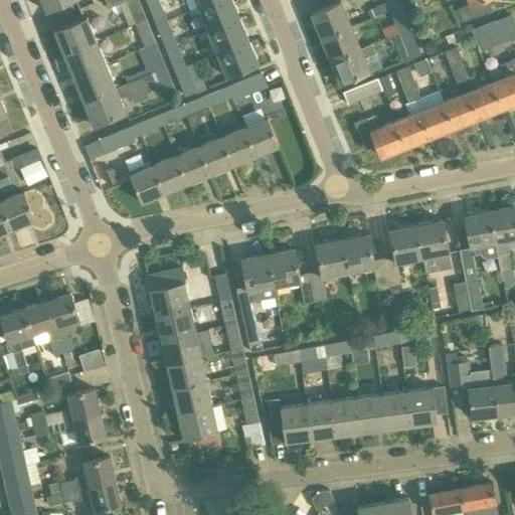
[(41,0),(46,11),(73,0),(41,0)]
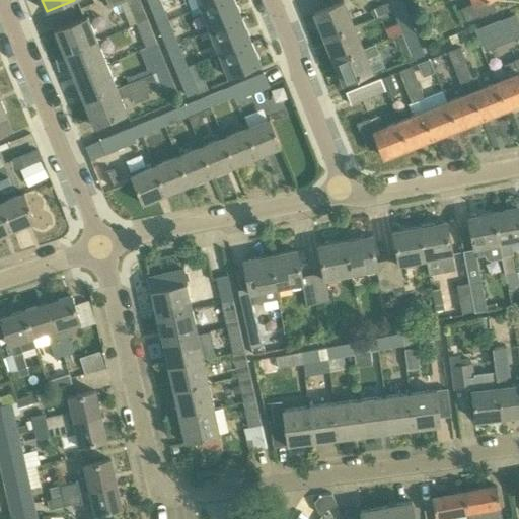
[(106,0),(109,7),(126,1),(136,24),(147,19),(139,0),(106,0)]
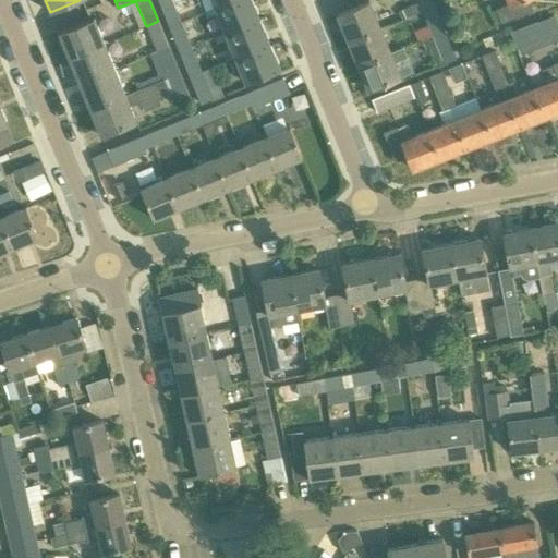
[(157,0),(167,22),(179,16),(172,0),(157,0)]
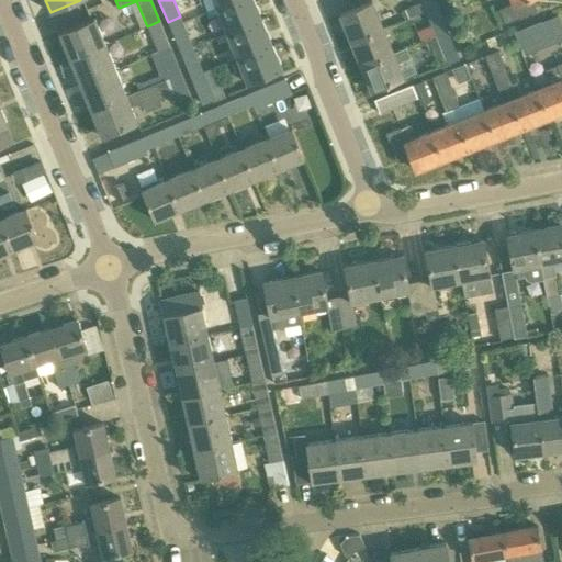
[(254,0),(233,0),(215,8),(226,33),(261,19),(254,0)]
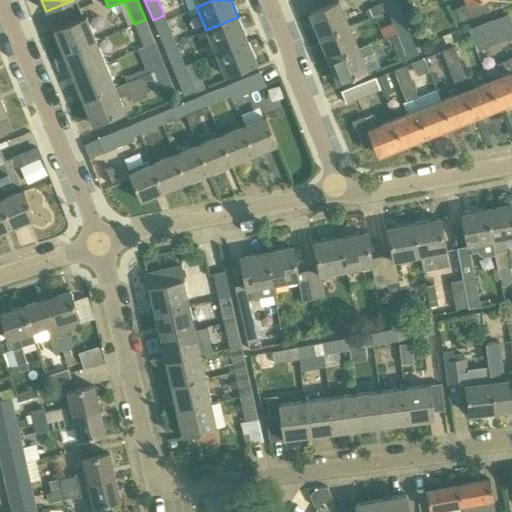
[(388,10),(398,6),(396,0),(383,0),(384,2),(369,9),(372,16),(387,9),(388,10)]
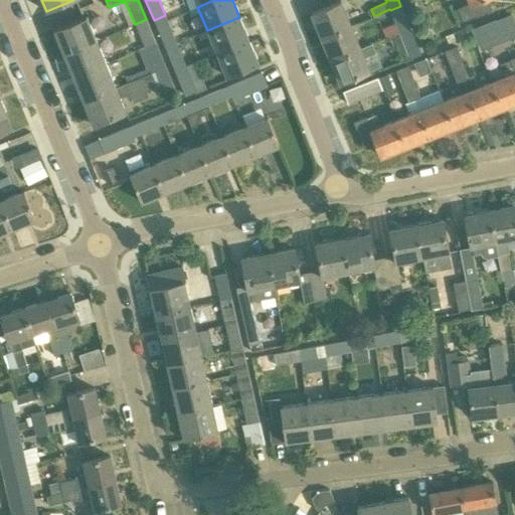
[(468,0),(469,3),(457,8),(462,21),(484,12),(480,2),(485,0),(468,0)]
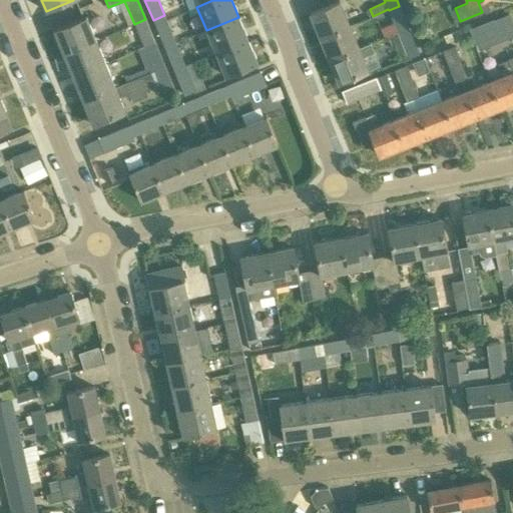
[(320,37),(350,25),(341,2),(311,14),(320,37)]
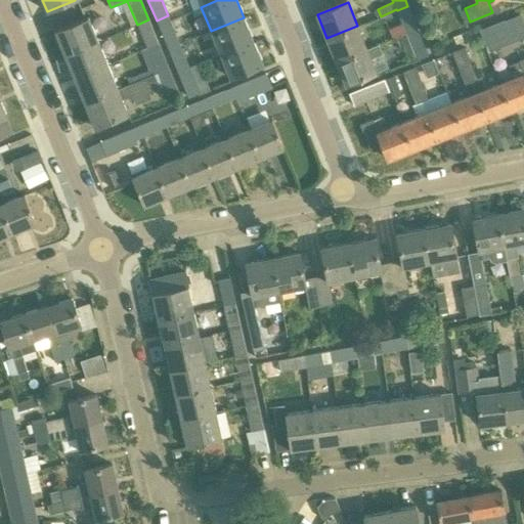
[(406,35),(418,30),(407,6),(397,10),(406,35)]
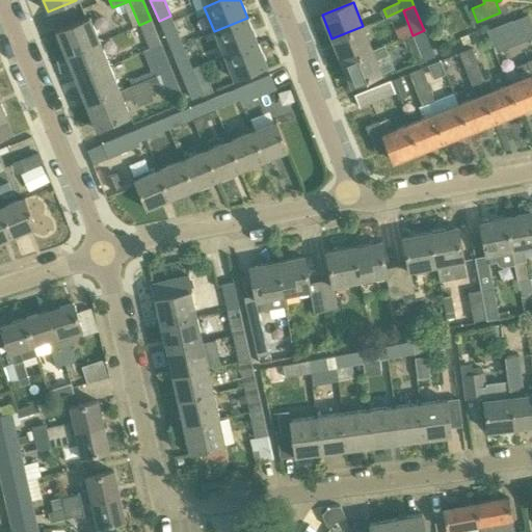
[(531,37),(531,25),(528,15),(512,21),(512,20),(487,29),(497,52),(531,37)]
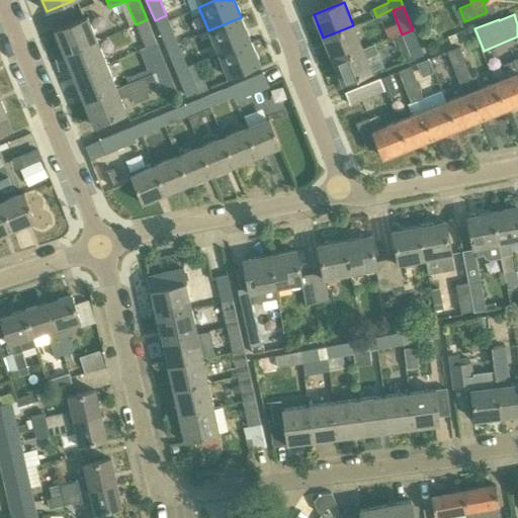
[(165,46),(176,40),(166,15),(155,20),(165,46)]
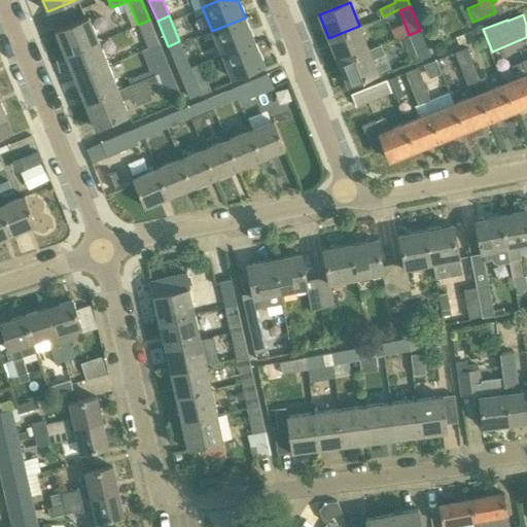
[(65,55),(98,41),(89,16),(55,31),(65,55)]
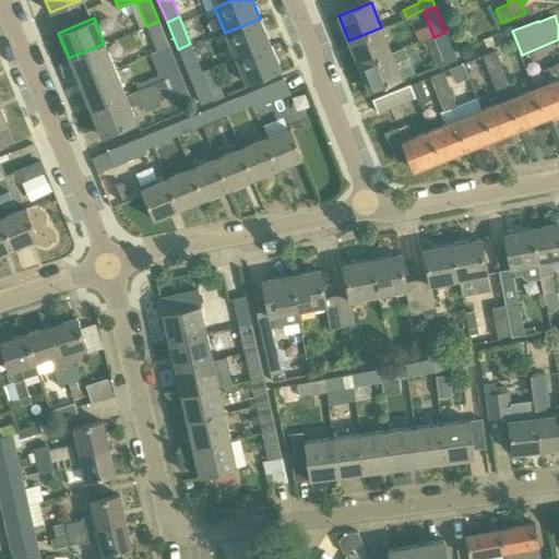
[(260,19),(225,33),(235,58),(271,44),(260,19)]
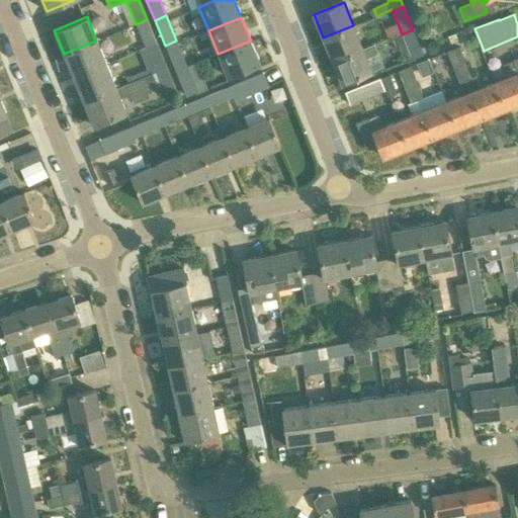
[(145,48),(157,42),(147,19),(136,24),(145,47),(145,48)]
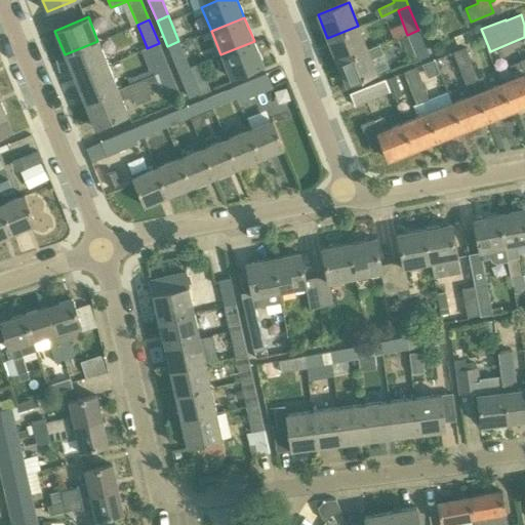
[(336,62),(368,49),(358,26),(327,38),(336,62)]
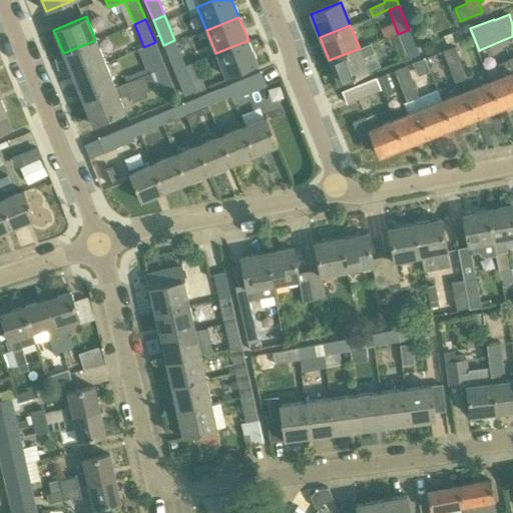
[(409,29),(398,34),(407,58),(419,53),(409,29)]
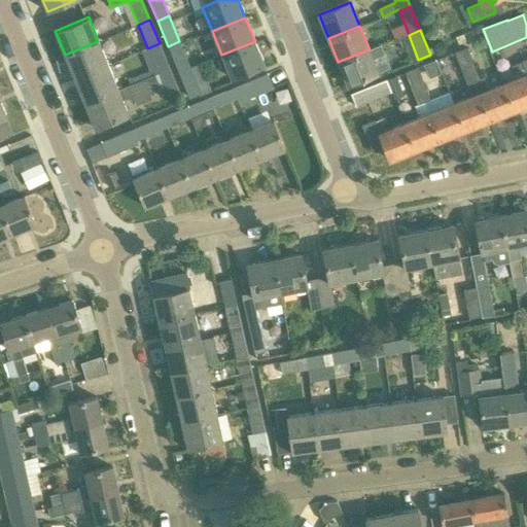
[(74,79),(108,65),(98,41),(65,55),(74,79)]
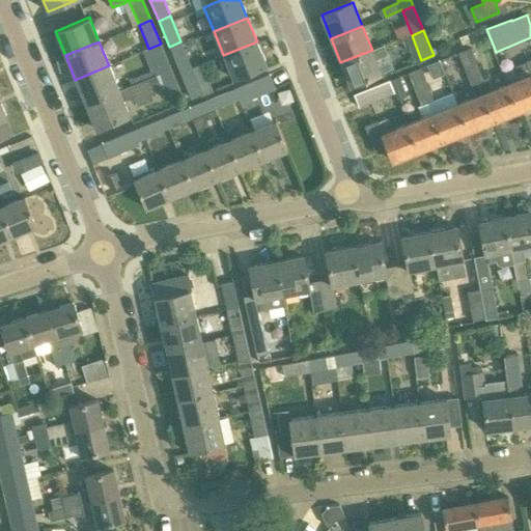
[(179,72),(191,67),(180,42),(169,47),(179,72)]
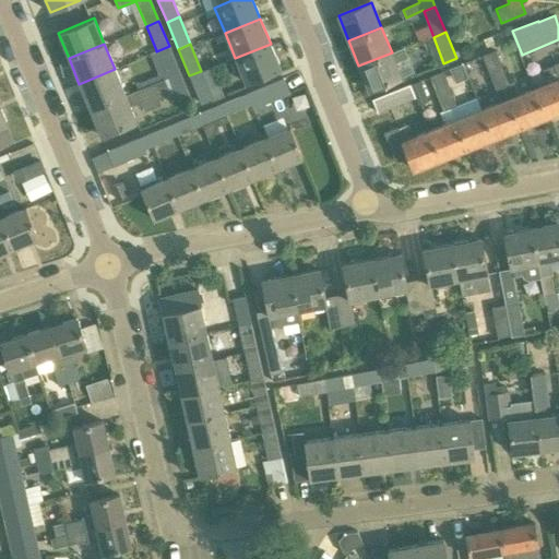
[(271,44),(235,58),(245,83),(281,69),(271,44)]
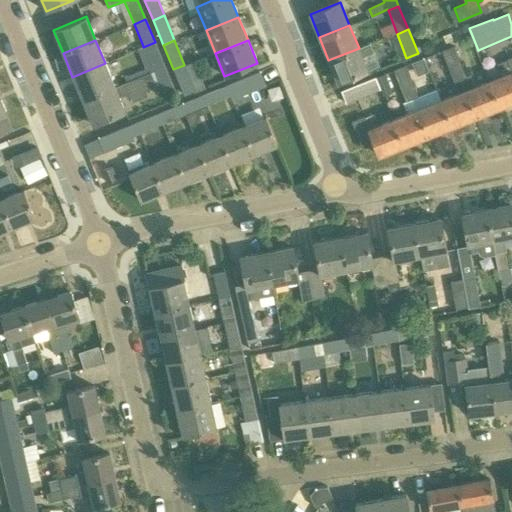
[(147,72),(164,65),(155,42),(143,47),(143,46),(137,49),(147,72)]
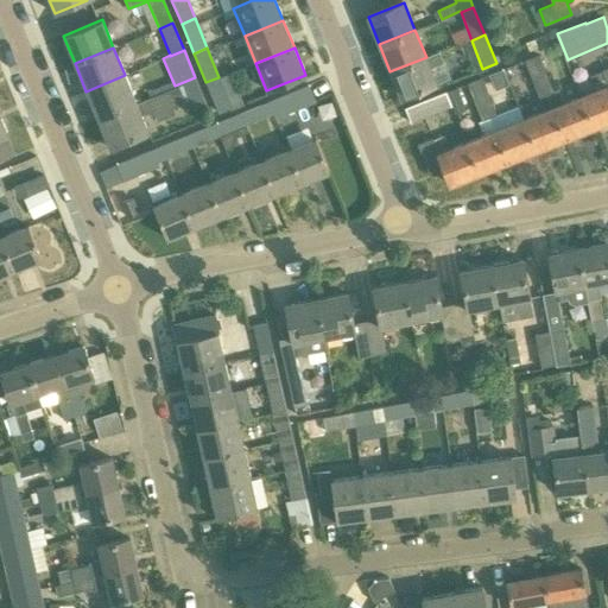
[(532,80),(548,74),(539,55),(524,61),(532,80)]
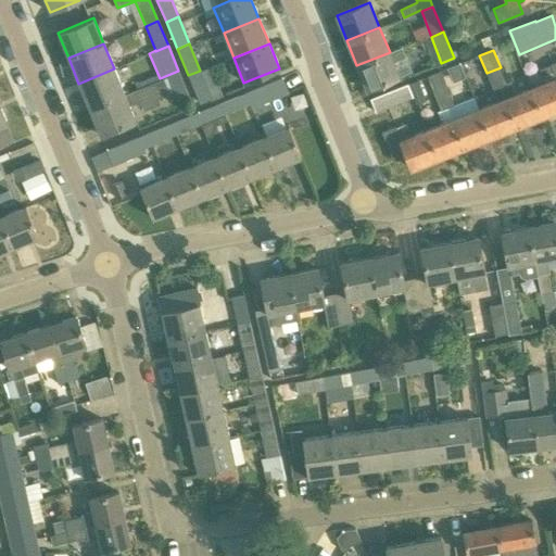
[(390,52),(356,65),(367,91),(400,78),(390,52)]
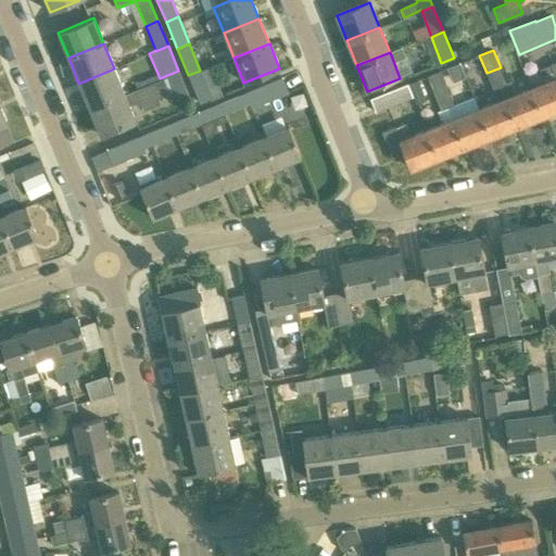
[(444,68),(453,83),(466,75),(457,61),(444,68)]
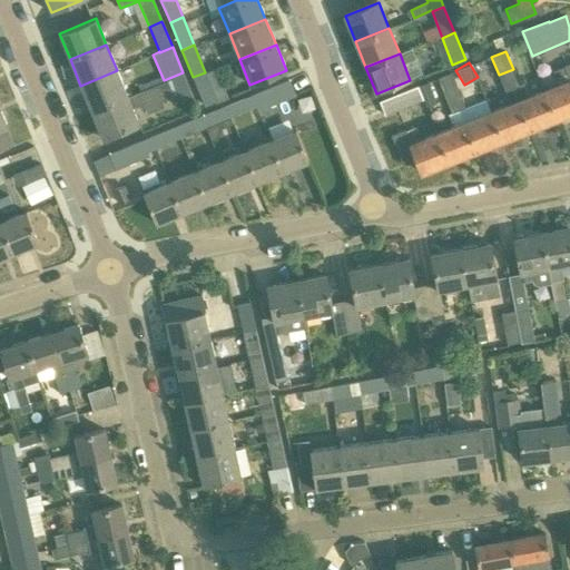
[(544,90),(557,120),(569,114),(569,64),(552,70),(558,85),(544,90)]
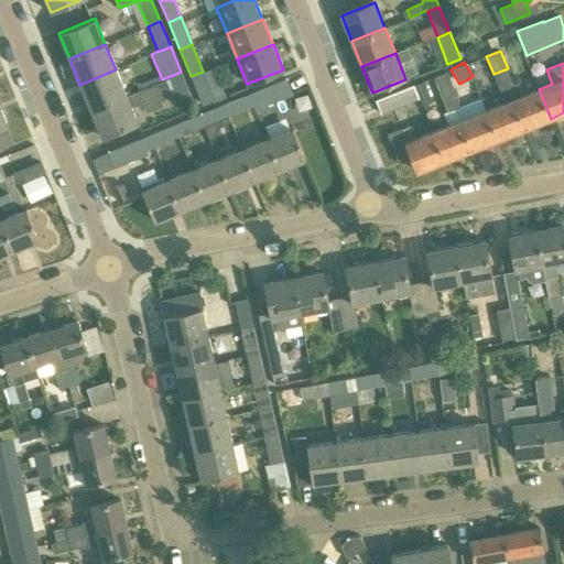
[(507,88),(514,84),(508,68),(494,74),(500,90),(507,88)]
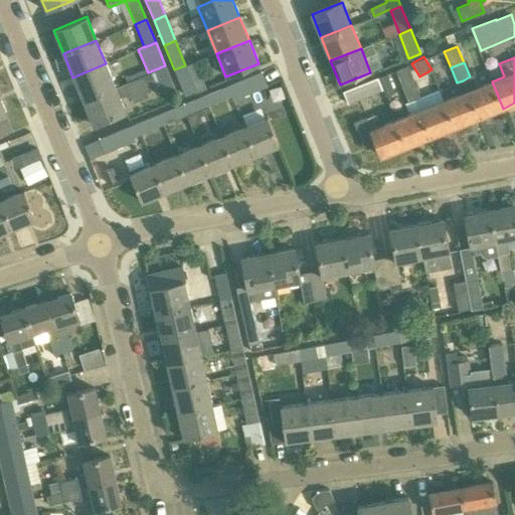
[(82,101),(116,88),(106,63),(72,77),(82,101)]
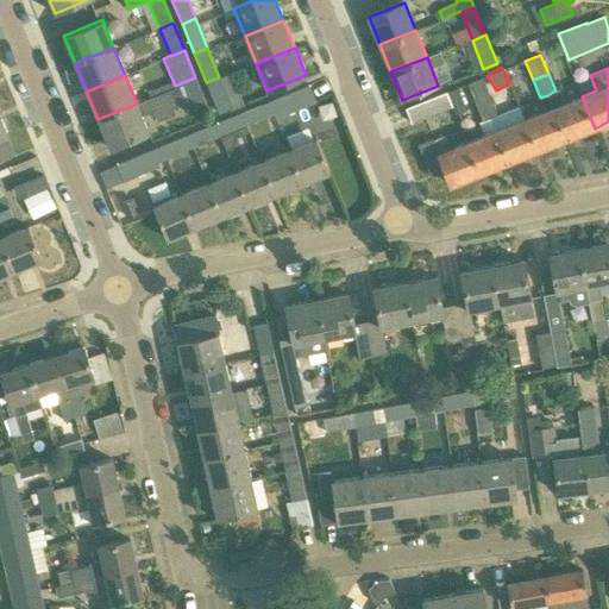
[(175,88),(179,86),(182,85),(193,111),(207,105),(195,77),(175,86),(175,88)]
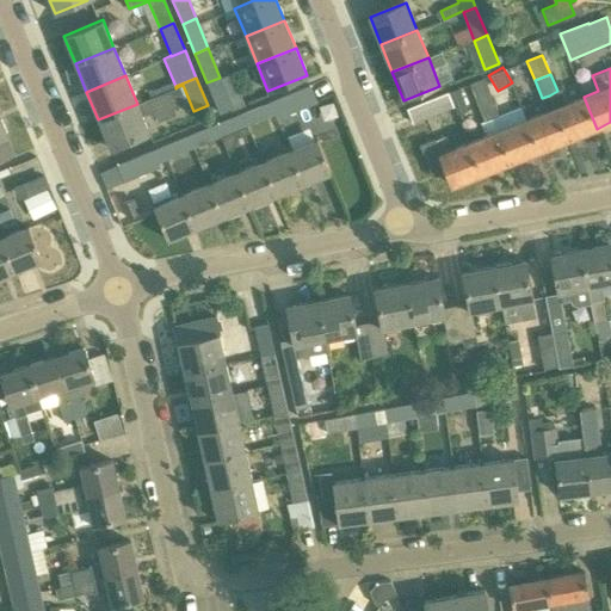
[(220,78),(207,82),(220,113),(233,107),(228,97),(220,78)]
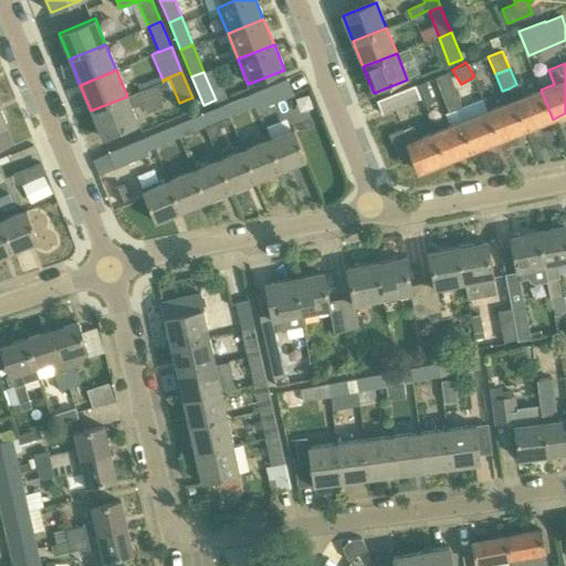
[(442,95),(454,90),(448,72),(435,77),(442,95)]
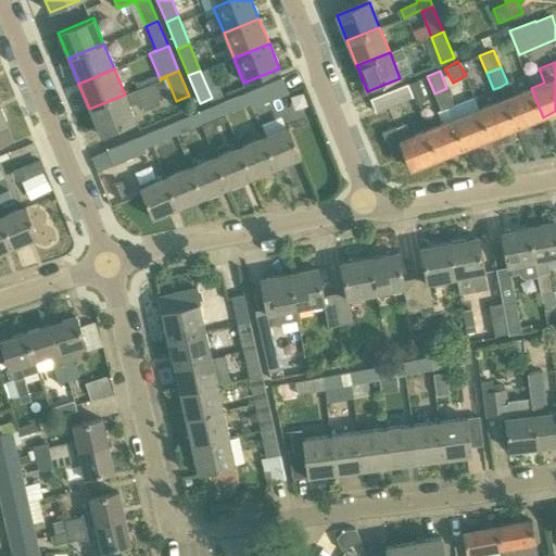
[(125,95),(89,109),(100,136),(136,122),(129,105),(136,102),(138,106),(140,105),(142,111),(160,103),(159,99),(169,93),(163,78),(160,80),(125,95)]
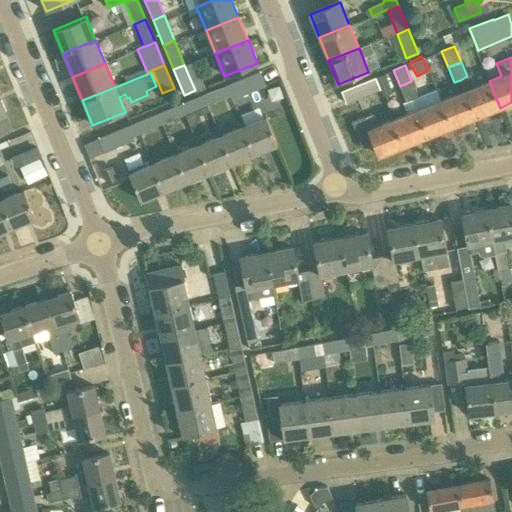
[(232,83),(238,98),(265,86),(260,72),(232,83)]
